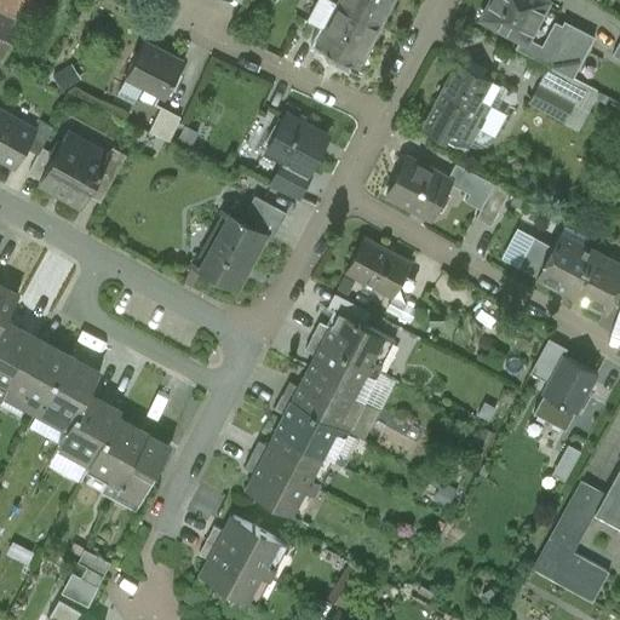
[(0,0),(0,63),(32,0),(0,0)]
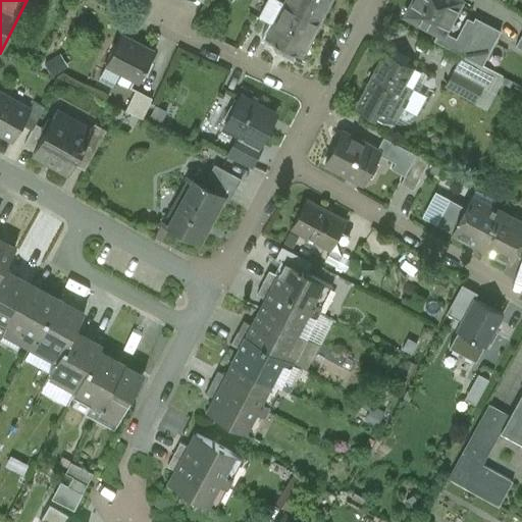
[(267,0),(259,17),(271,23),(282,2),(277,0),(267,0)]
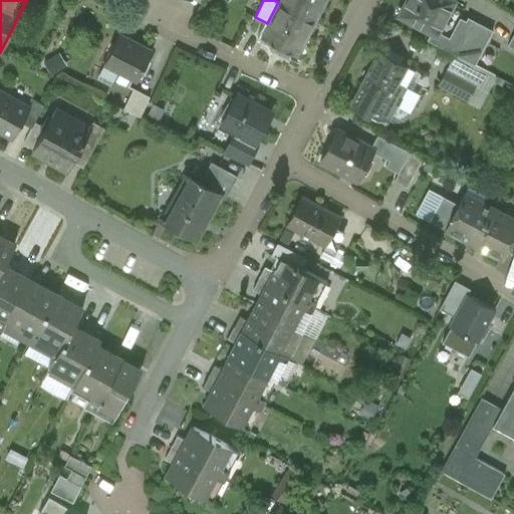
[(326,0),(279,0),(278,2),(315,22),(326,0)]
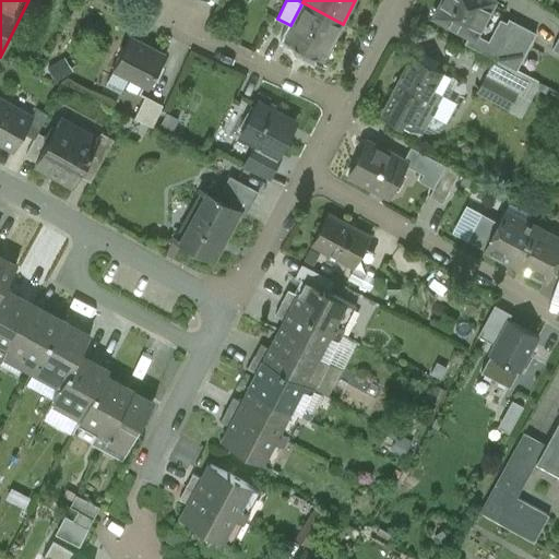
[(495,1),(492,0),(441,0),(432,18),(468,36),(475,39),(477,35),(495,1)]
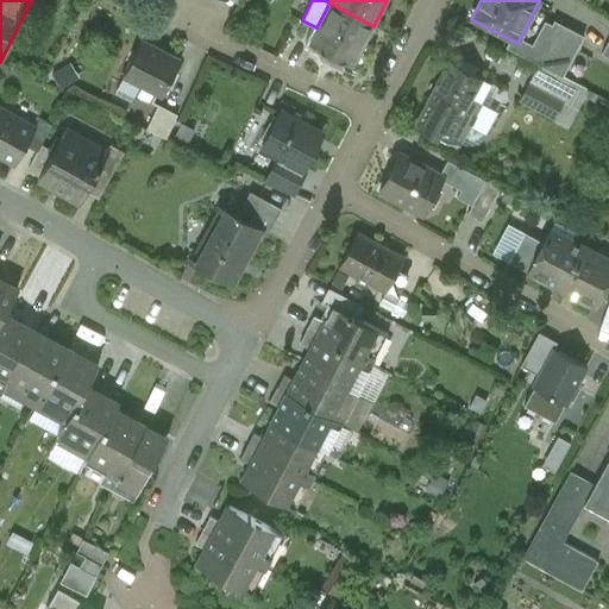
[(374,26),(330,2),(316,27),(308,43),(352,67),(374,26)]
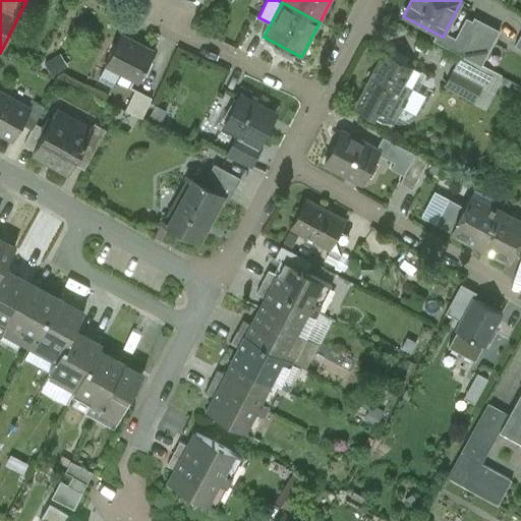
[(443,37),(437,34),(432,41),(460,55),(481,66),(500,32),(474,17),(472,21),(466,18),(455,39),(445,33),(443,37)]
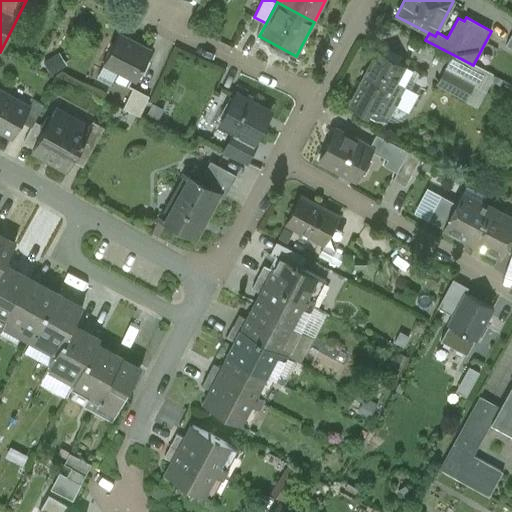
[(152,51),(118,34),(103,63),(137,80),(152,51)]
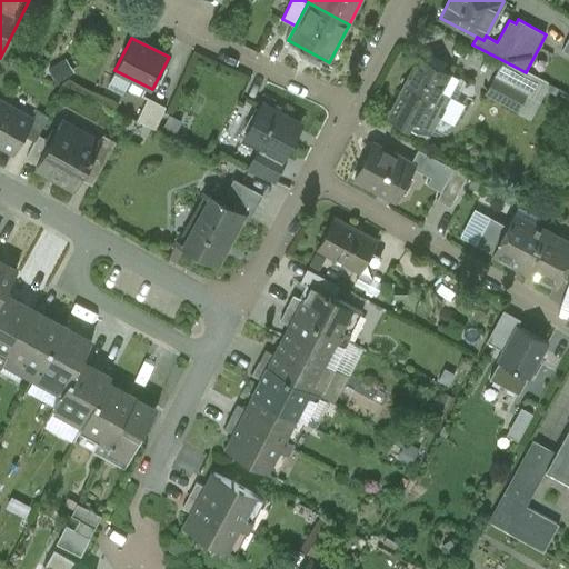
[(48,69),(57,83),(75,72),(66,58),(48,69)]
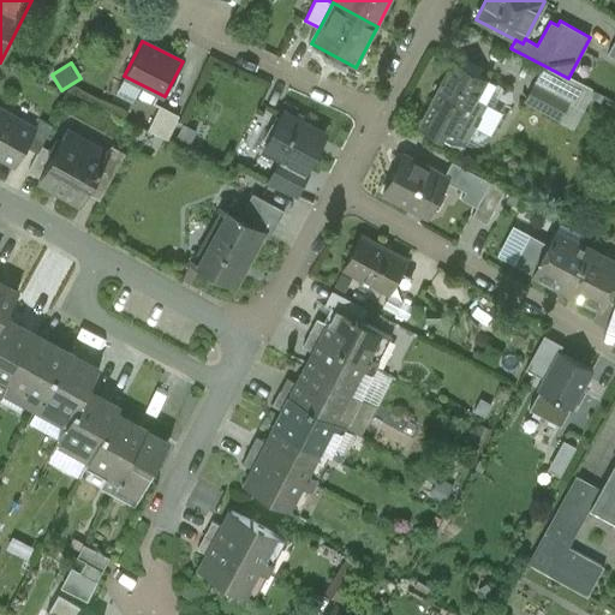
[(487,79),(453,63),(418,127),(441,139),(446,131),(466,142),(487,106),(476,100),(487,79)]
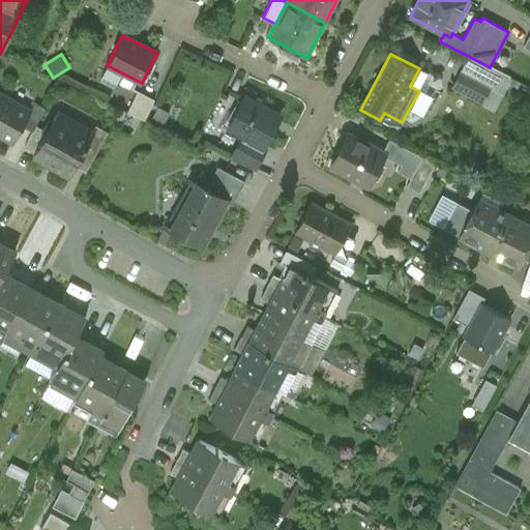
[(512,79),(490,67),(468,56),(459,75),(490,91),(482,105),(495,111),(512,79)]
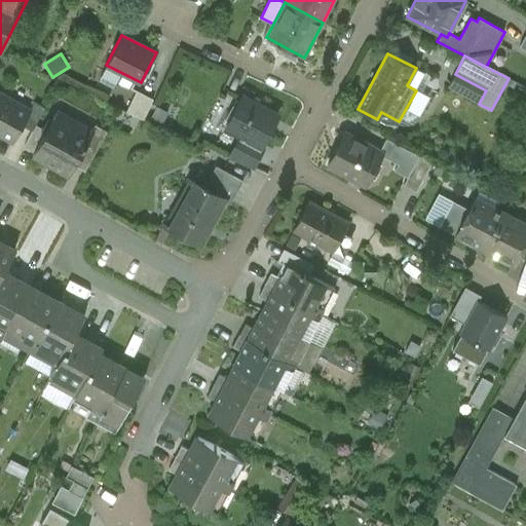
[(486,90),(455,74),(448,87),(479,104),(486,90)]
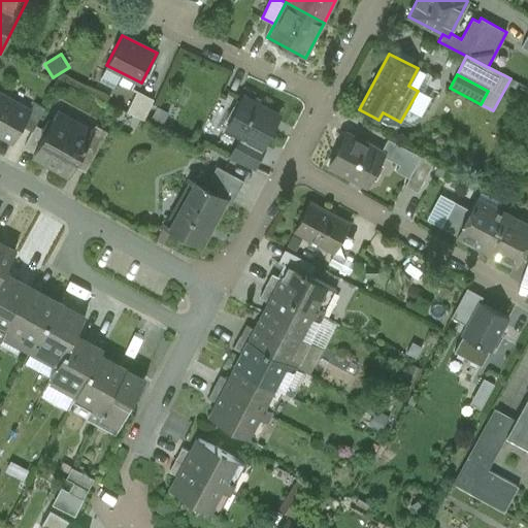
[(136,91),(126,112),(144,121),(154,99),(136,91)]
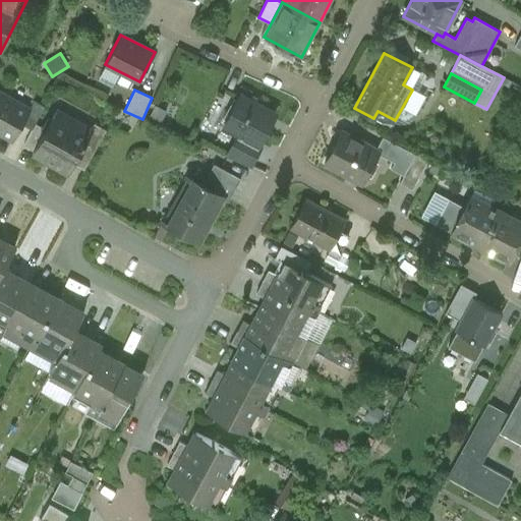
[(30,109),(0,92),(0,134),(12,141),(30,109)]
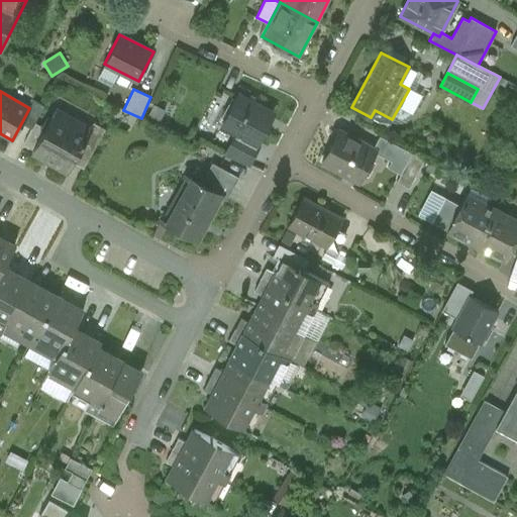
[(276,114),(236,94),(219,126),(234,134),(259,146),(276,114)]
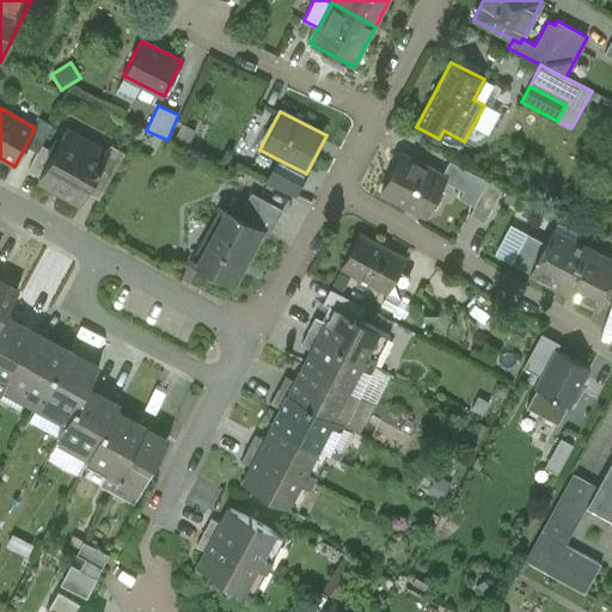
[(190,124),(178,128),(181,138),(193,134),(190,124)]
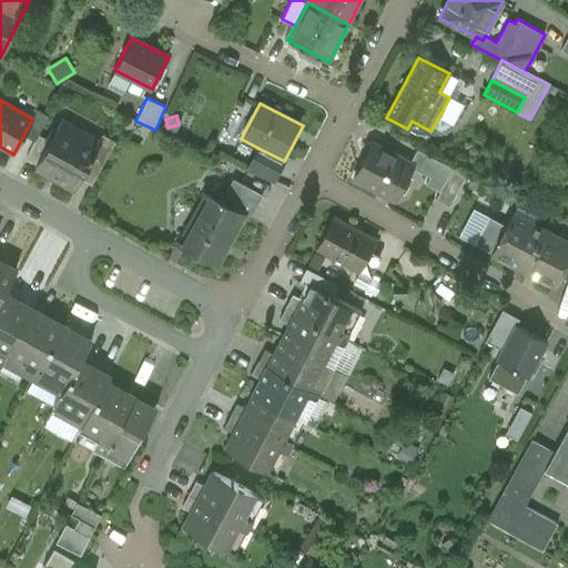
[(100,142),(61,122),(36,170),(74,191),(100,142)]
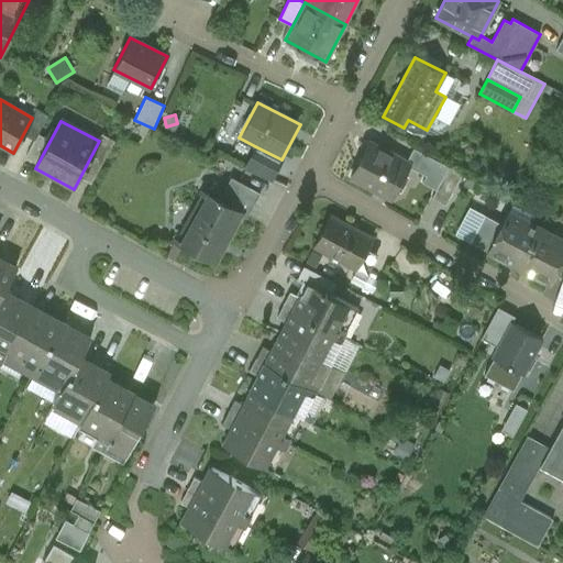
[(406,162),(368,142),(350,177),(392,199),(409,166),(410,164),(406,162)]
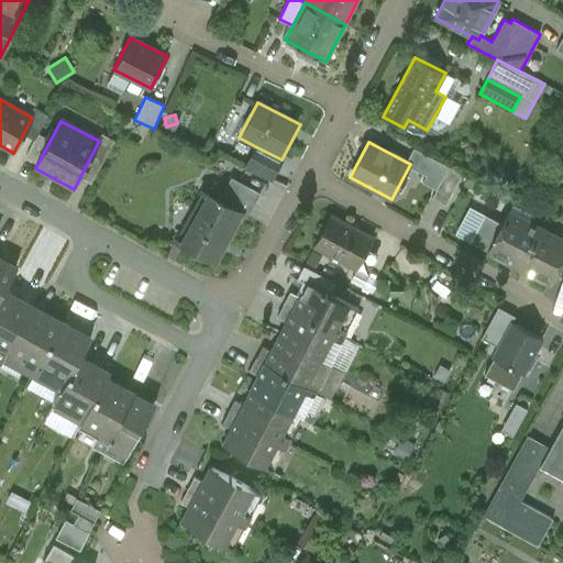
[(255,146),(251,155),(276,168),(282,159),(255,146)]
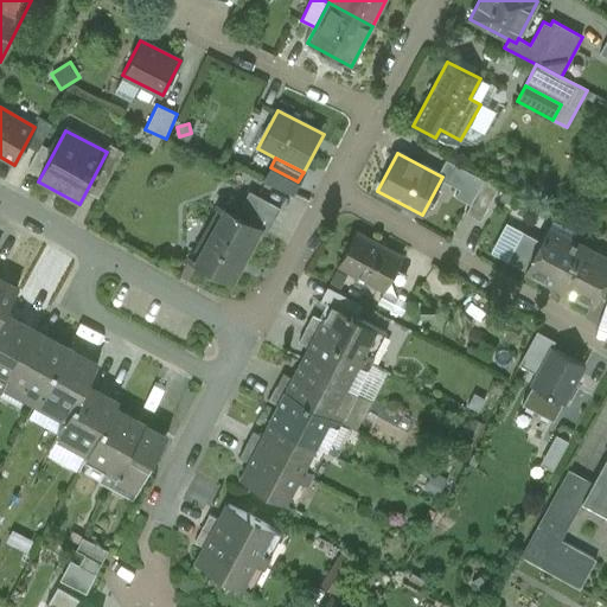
[(470,205),(484,180),(445,160),(438,174),(442,177),(441,179),(459,190),(454,197),(470,205)]
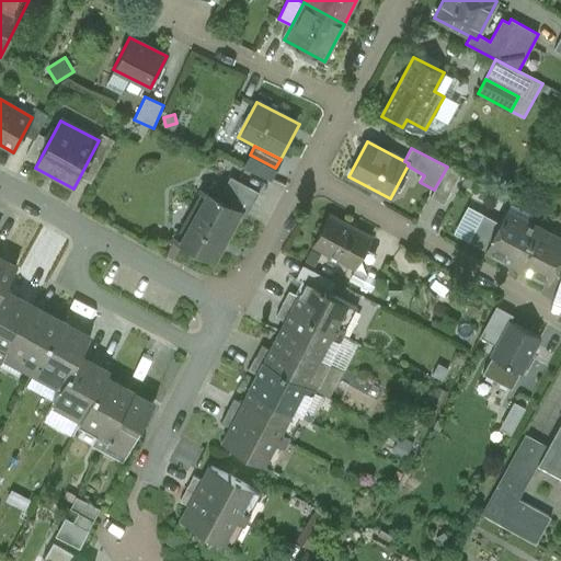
[(275,168),(250,155),(242,168),(271,182),(277,169),(275,168)]
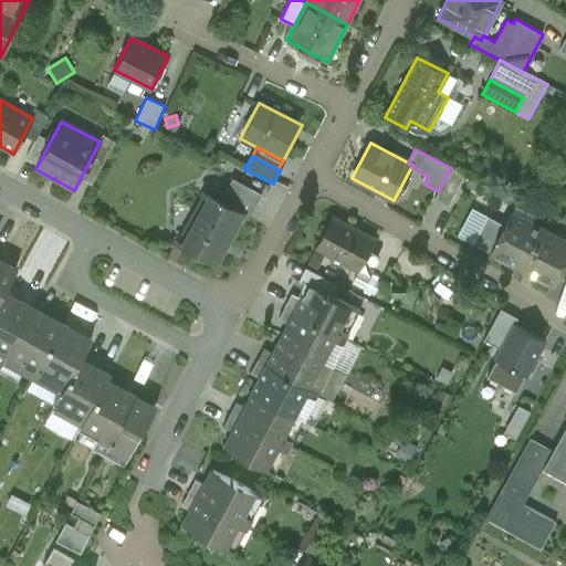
[(438,191),(433,199),(448,207),(464,175),(451,168),(438,191)]
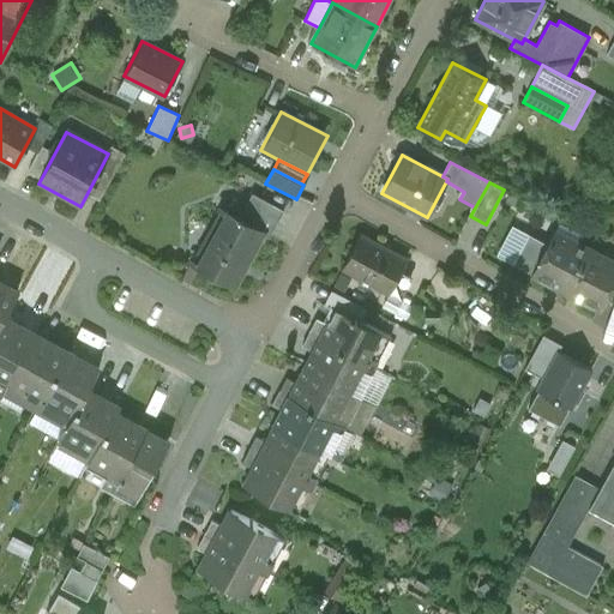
[(521,198),(510,192),(505,203),(515,209),(521,198)]
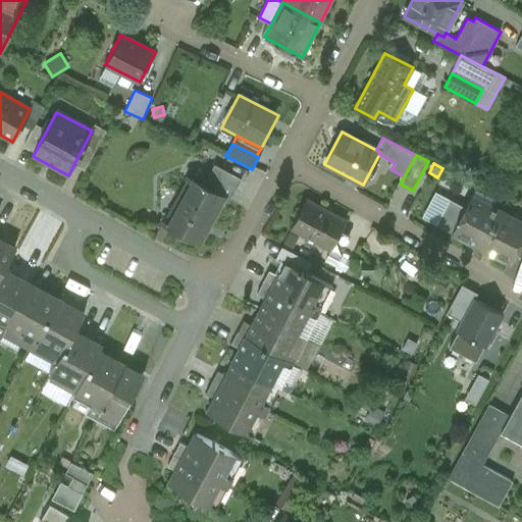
[(203,185),(226,199),(229,200),(241,179),(214,164),(203,185)]
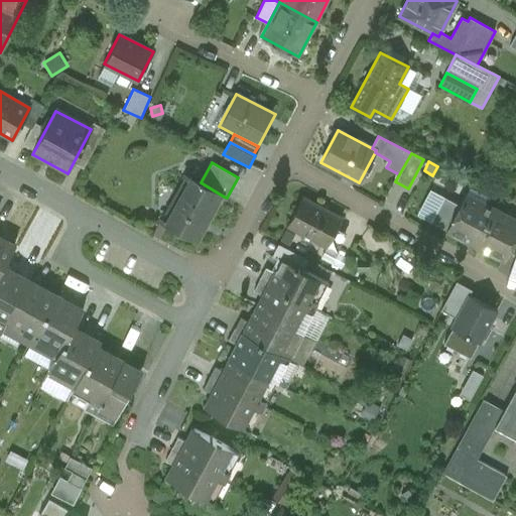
[(201,182),(185,174),(161,218),(159,217),(157,220),(198,243),(224,197),(201,182)]
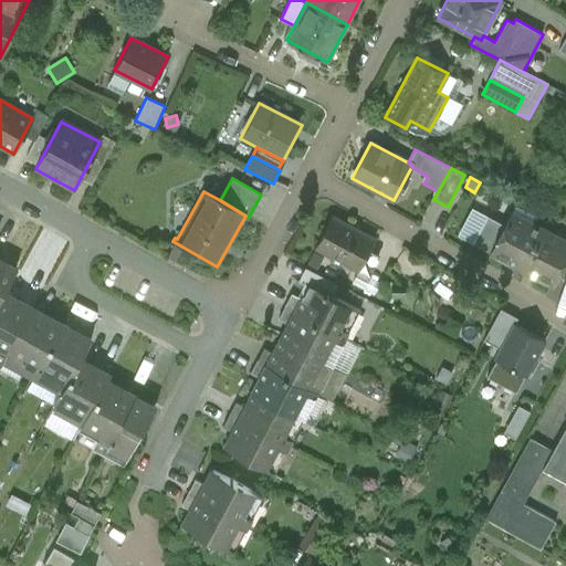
[(522,272),(544,230),(512,213),(505,226),(490,253),(490,254),(522,272)]
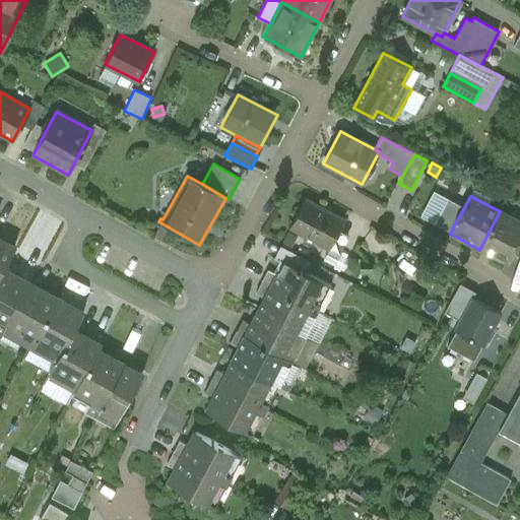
[(344,219),(305,198),(288,229),(328,250),(344,219)]
